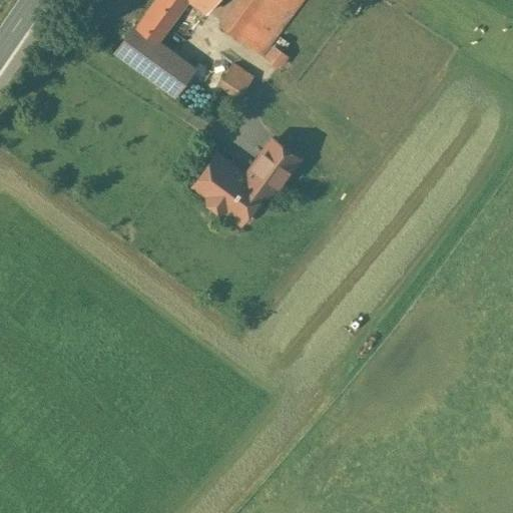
[(155,0),(144,15),(163,29),(184,0),(189,0),(205,12),(213,0),(155,0)]
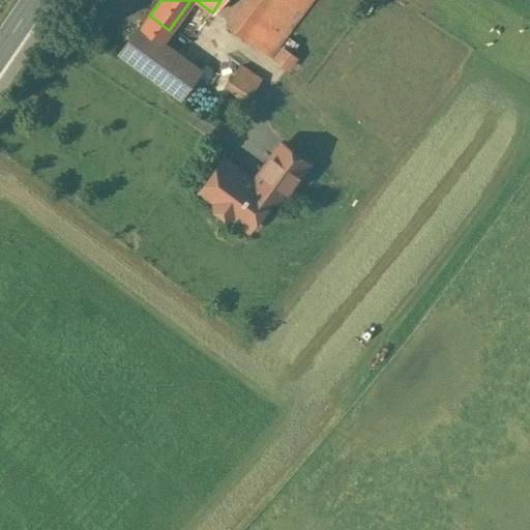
[(244,0),(227,25),(270,56),(311,0),(244,0)]
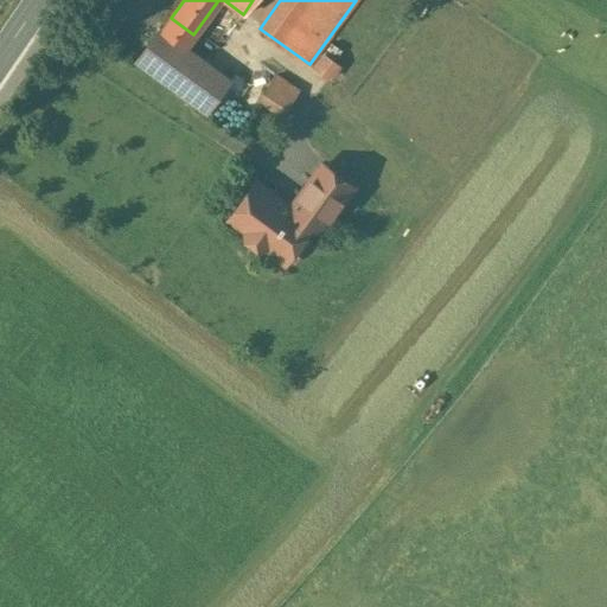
[(229,80),(161,30),(136,64),(205,113),(229,80)]
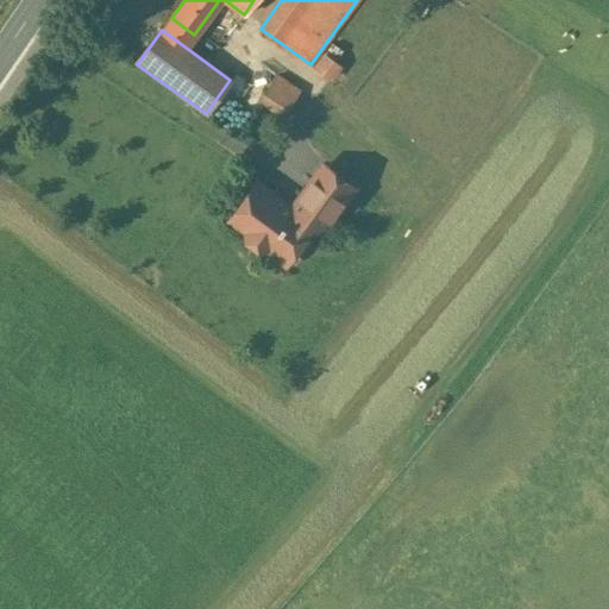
[(338,66),(324,55),(314,68),(328,79),(338,66)]
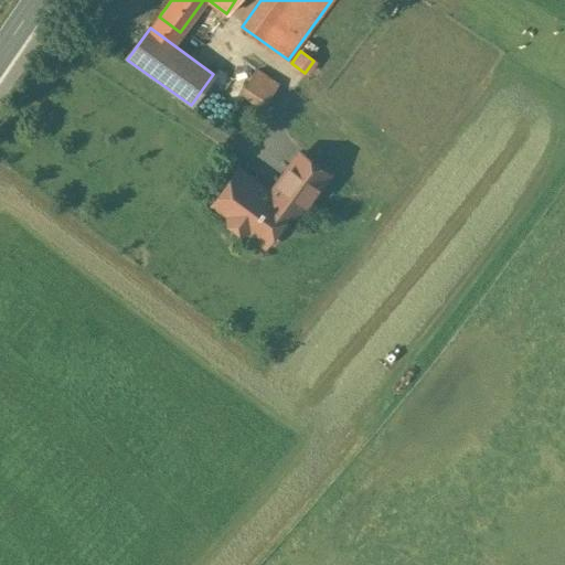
[(277,84),(255,70),(241,93),(263,107),(277,84)]
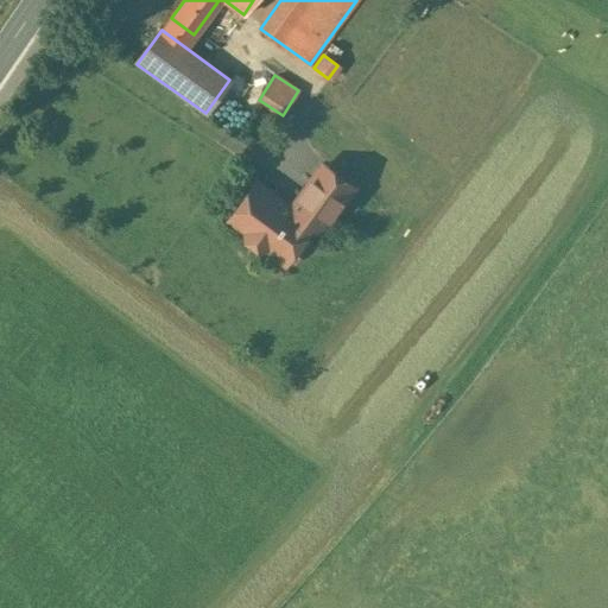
[(322,164),(290,207),(321,229),(352,187),(322,164)]
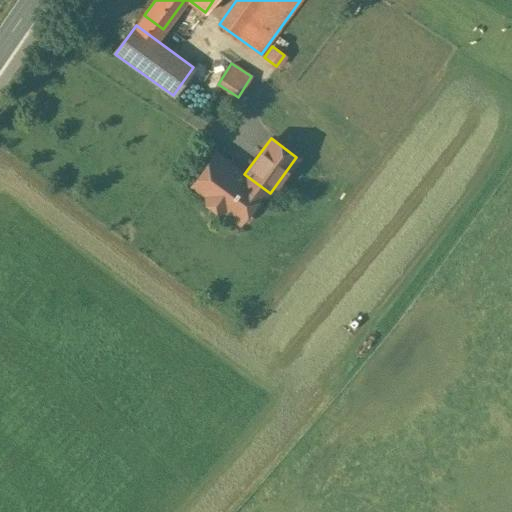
[(244,174),(215,153),(191,185),(206,196),(207,201),(216,208),(222,207),(233,216),(247,196),(253,201),(262,189),(269,194),(270,193),(244,174)]
